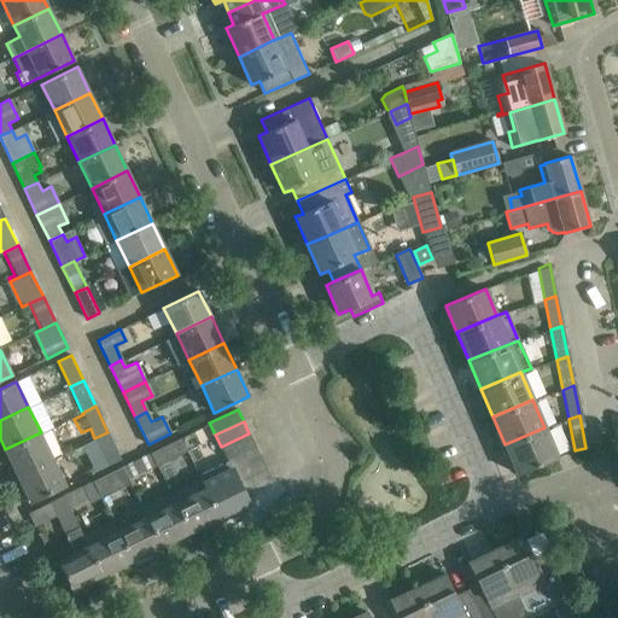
[(518,474),(558,458),(544,427),(505,444),(518,474)]
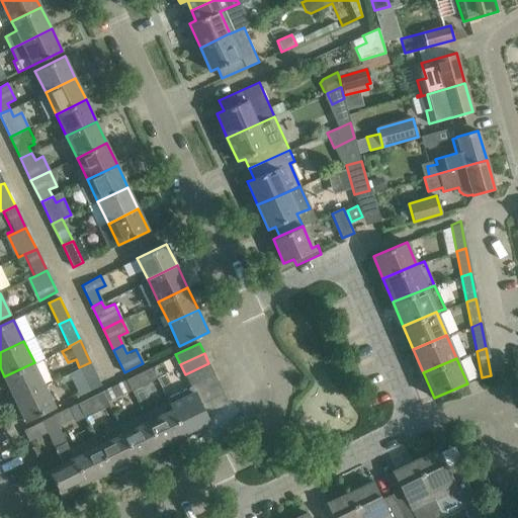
[(4,376),(14,399),(45,384),(34,362),(4,376)]
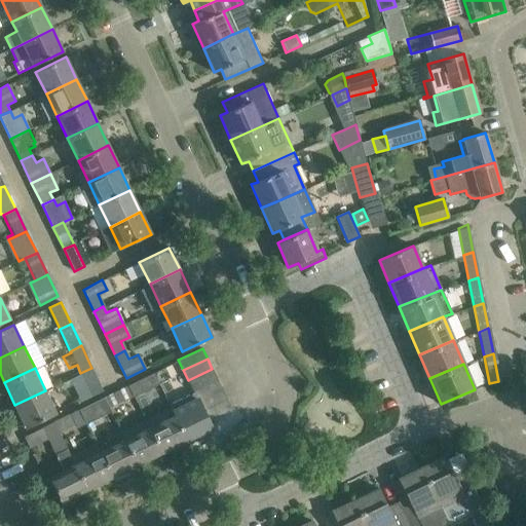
[(103,390),(91,368),(70,378),(81,402),(103,390)]
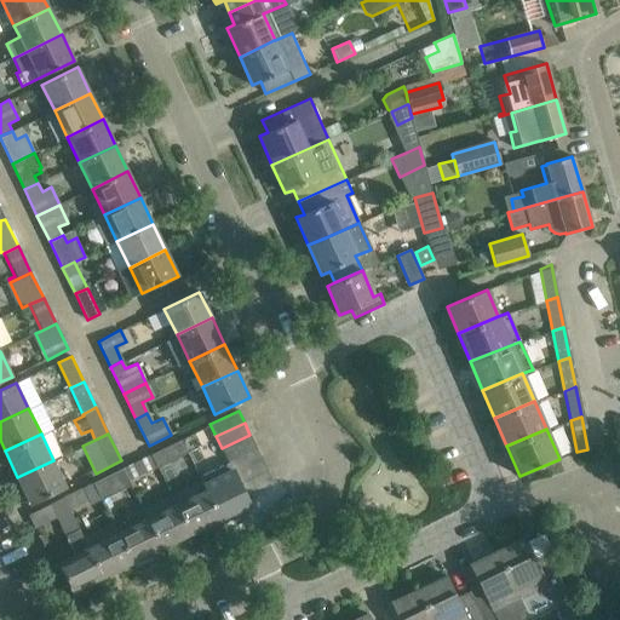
[(222,448),(228,460),(256,447),(250,435),(222,448)]
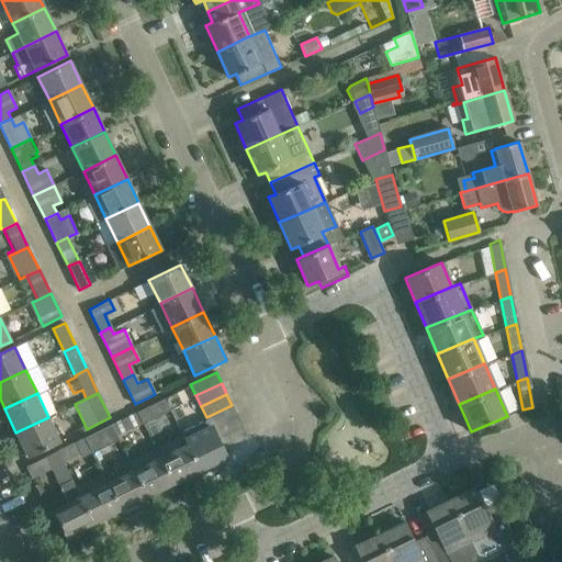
[(137,412),(143,423),(169,409),(164,398),(146,407),(137,412)]
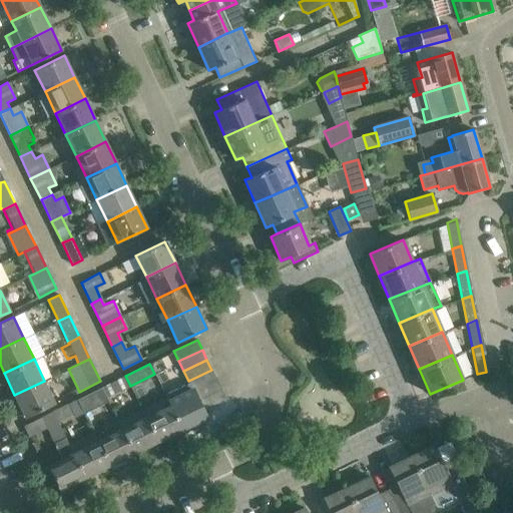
[(189,383),(192,391),(216,379),(211,370),(188,381),(189,383)]
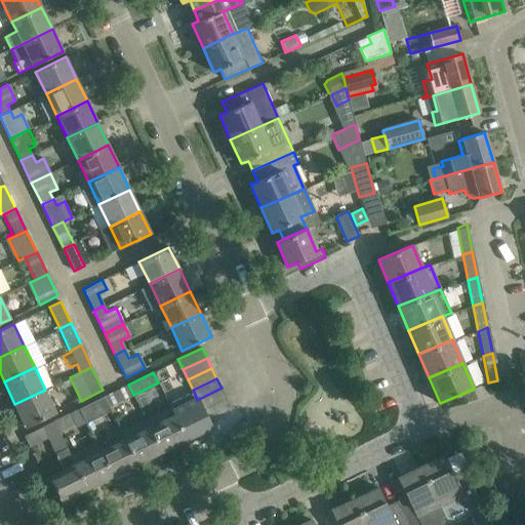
[(104,397),(109,407),(133,395),(128,385),(119,390),(104,397)]
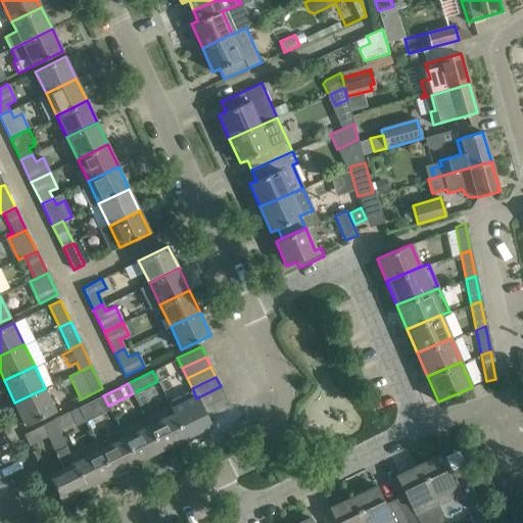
[(196,398),(198,401),(202,408),(226,396),(221,386),(196,398)]
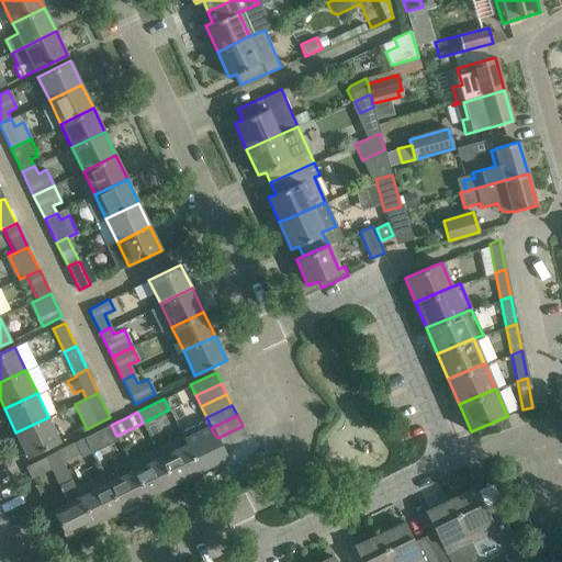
[(60,441),(48,417),(15,433),(27,457),(60,441)]
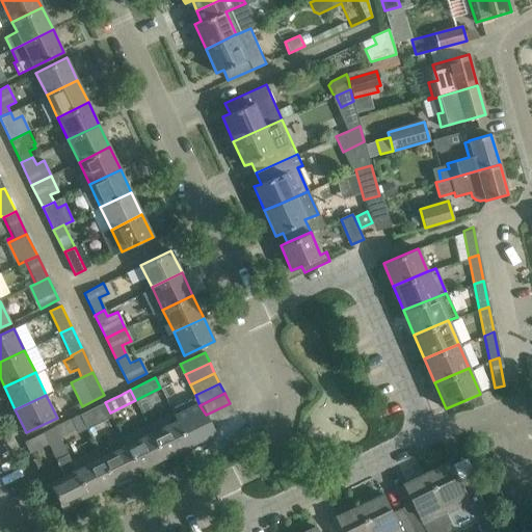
[(214,433),(211,426),(206,415),(202,408),(200,405),(196,397),(170,409),(171,413),(177,421),(188,446),(214,433)]
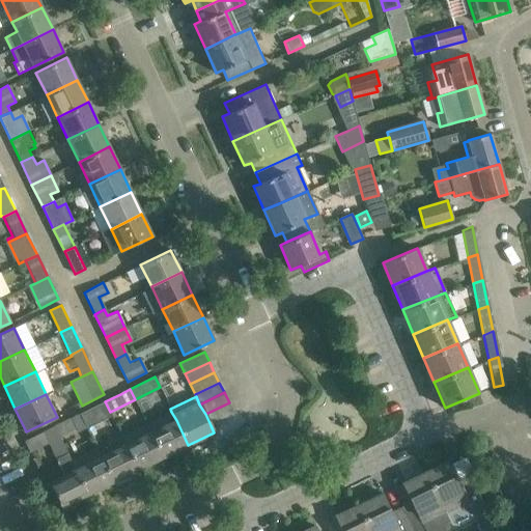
[(80,414),(84,423),(110,412),(105,401),(80,414)]
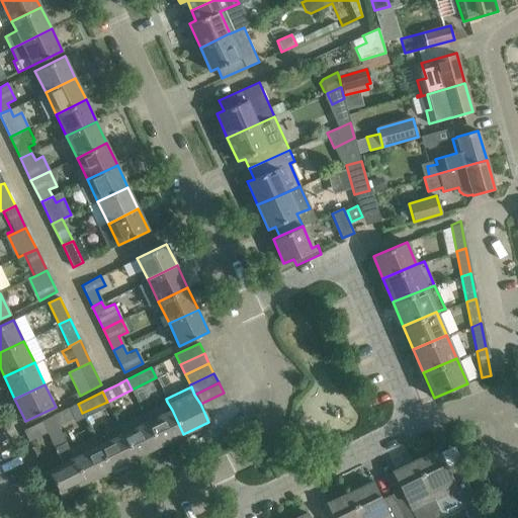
[(200,404),(205,415),(229,403),(224,393),(200,404)]
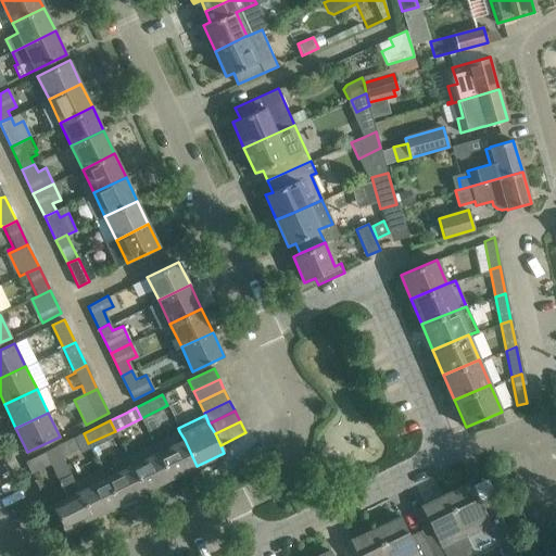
[(185,440),(179,431),(154,443),(171,479),(197,466),(185,440)]
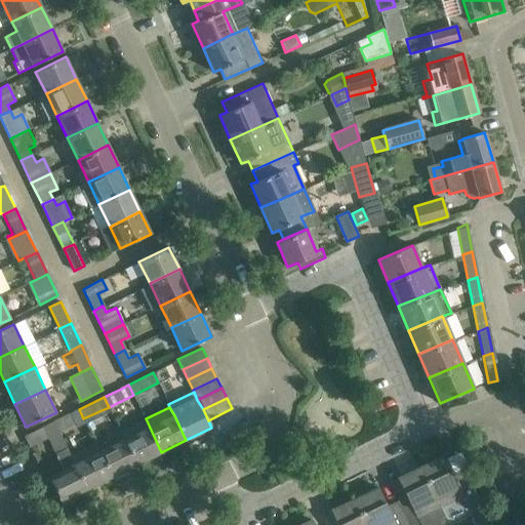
[(53,421),(58,431),(83,418),(79,409),(53,421)]
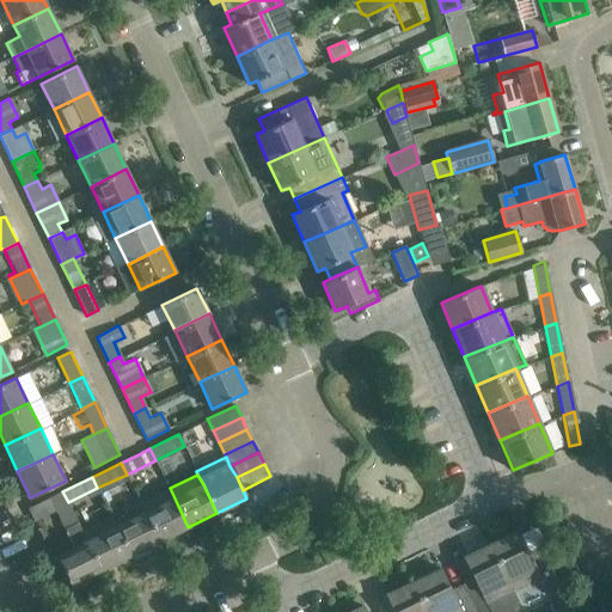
[(188,527),(170,488),(140,502),(145,513),(159,542),(188,527)]
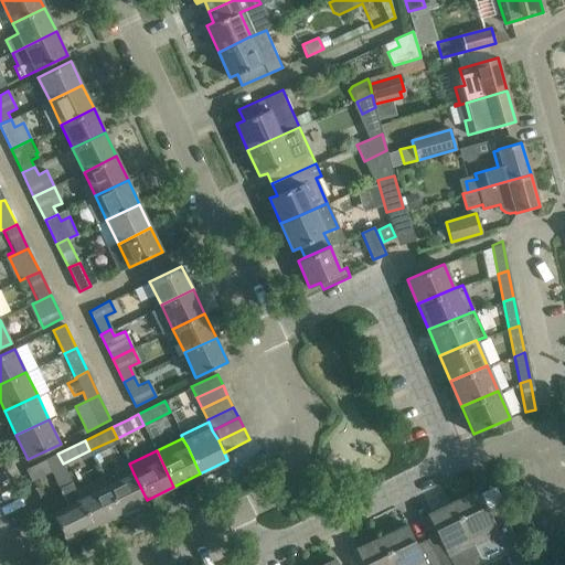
[(52,469),(70,504),(53,512),(66,539),(70,543),(83,536),(82,531),(93,526),(75,490),(63,464),(57,454),(40,462),(45,472),(52,469)]
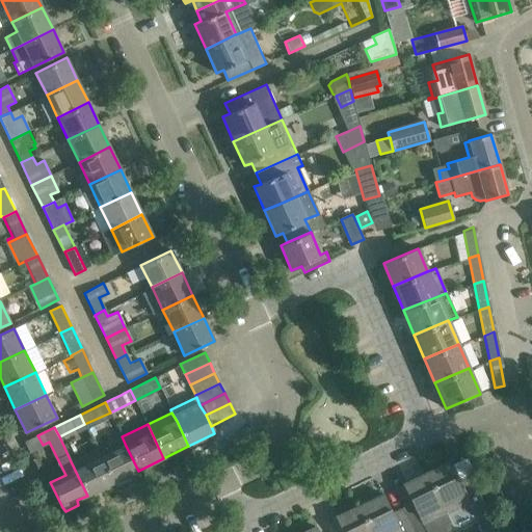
[(138,471),(126,446),(101,457),(113,482),(114,482),(117,486),(130,480),(128,475),(138,471)]
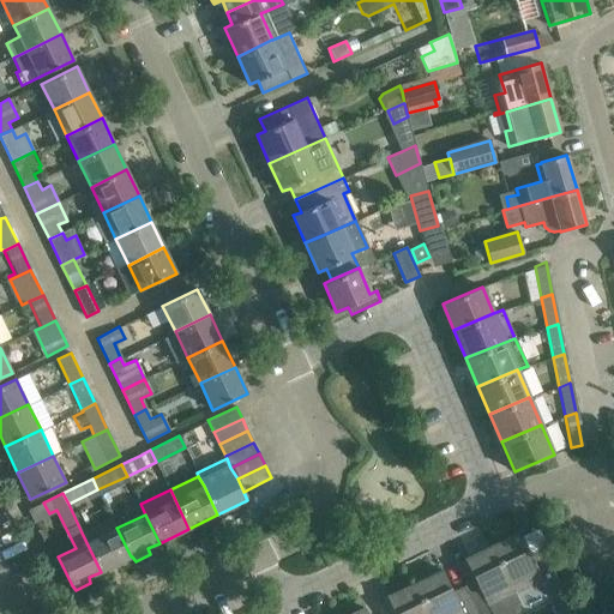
[(112,518),(82,533),(101,572),(131,557),(116,528),(112,518)]
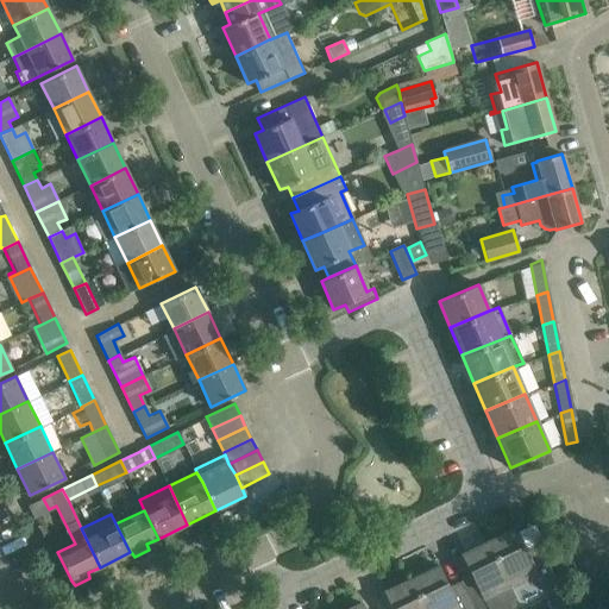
[(542,558),(532,563),(515,528),(488,541),(513,592),(521,608),(522,608),(545,598),(550,608),(569,608),(542,554),(541,556),(542,558)]
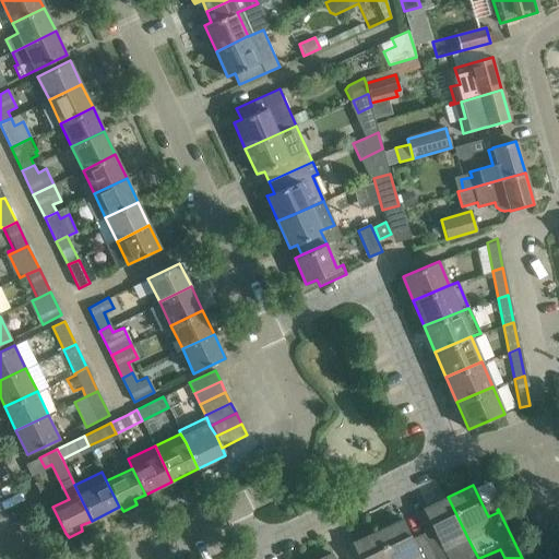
[(471,544),(448,497),(423,509),(445,556),(471,544)]
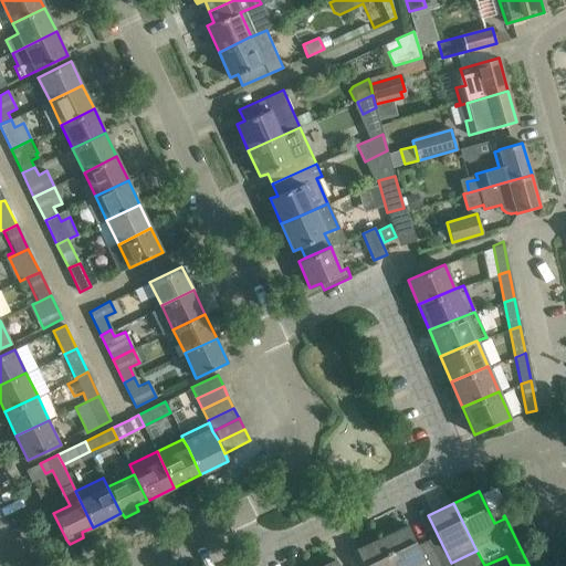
[(440,565),(429,542),(428,543),(418,547),(407,525),(381,537),(395,565),(440,565)]
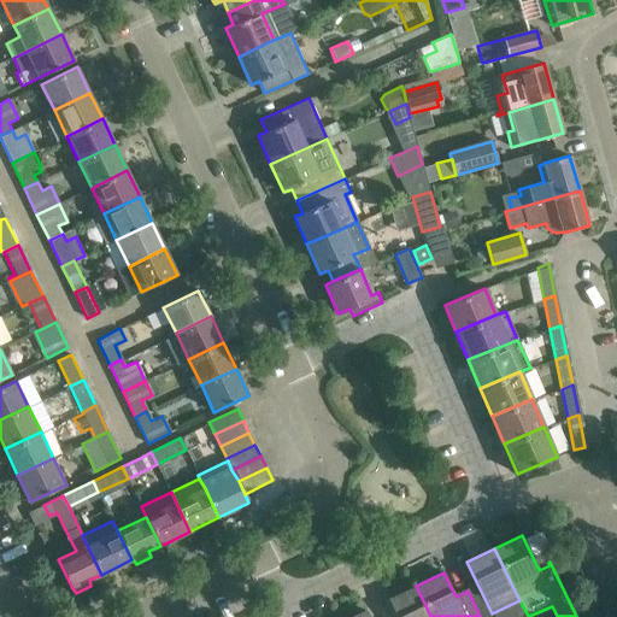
[(430,616),(416,586),(389,599),(398,616),(430,616)]
